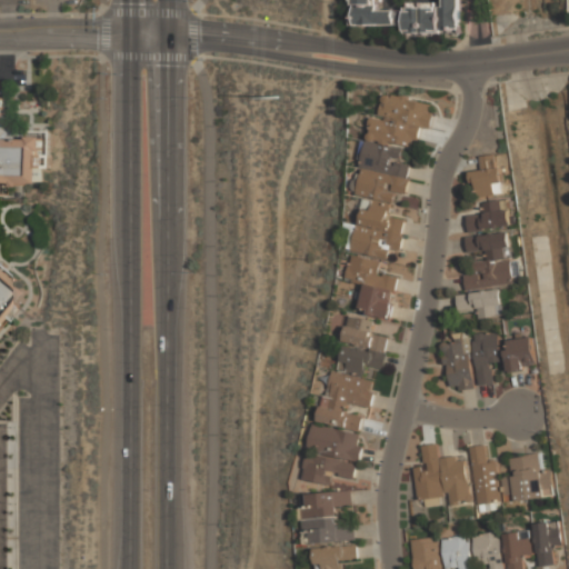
[(355,0),(355,25),(407,26),(407,32),(459,32),(460,8),(381,8),(381,0),(355,0)]
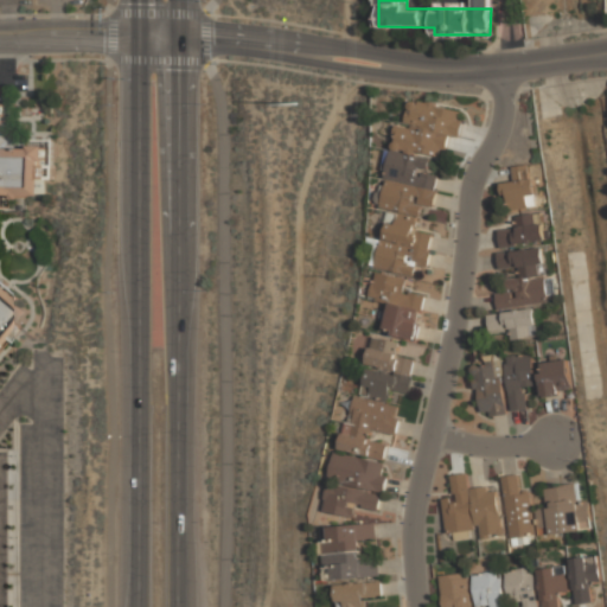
[(46,146),(5,145),(6,98),(0,98),(0,196),(46,197),(46,146)]
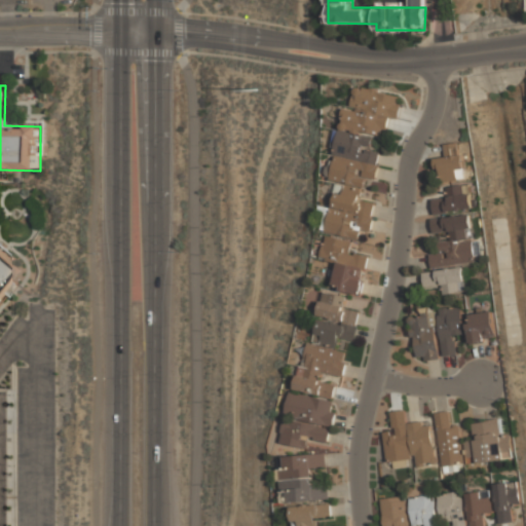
[(402,96),(354,86),(350,109),(343,108),(339,129),(383,138),(388,117),(397,119),(402,96)]
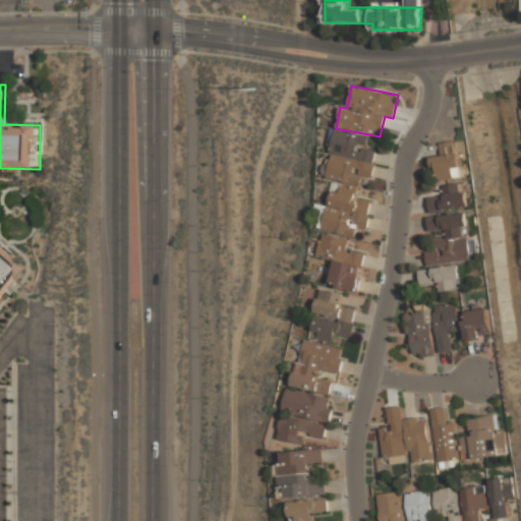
[(327,179),(360,185),(362,176),(371,178),(377,152),(358,149),(359,143),(367,146),(368,135),(334,129),(330,154),(332,154),(327,179)]
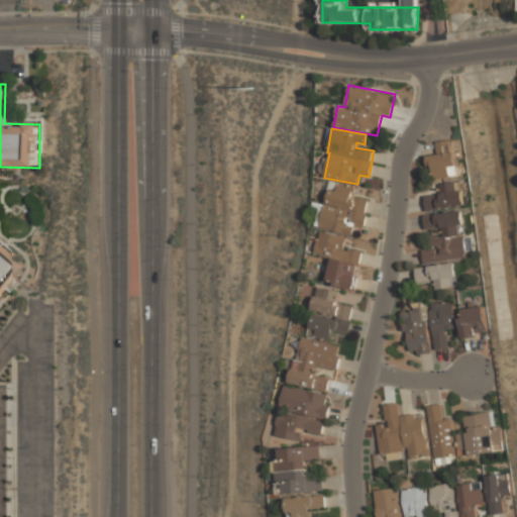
[(459,175),(453,138),(436,141),(438,152),(427,154),(431,179),(459,175)]
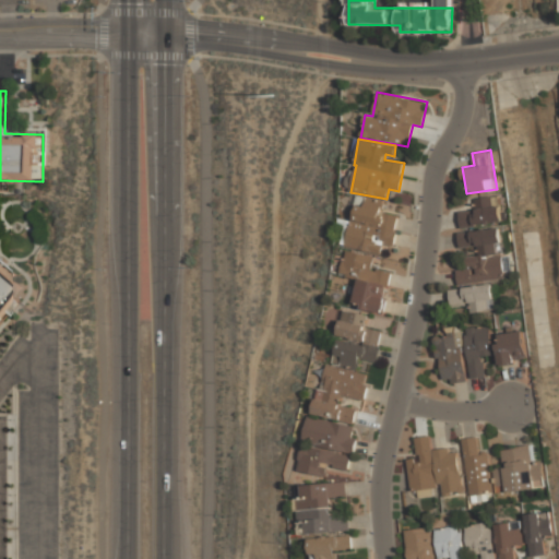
[(346,248),(381,254),(383,245),(393,246),(399,215),(381,212),(383,200),(356,194),(346,248)]
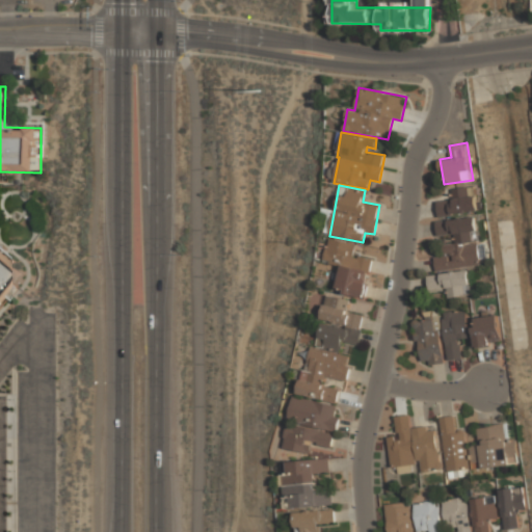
[(476,187),(450,187),(450,200),(437,200),(437,214),(476,214),(476,187)]
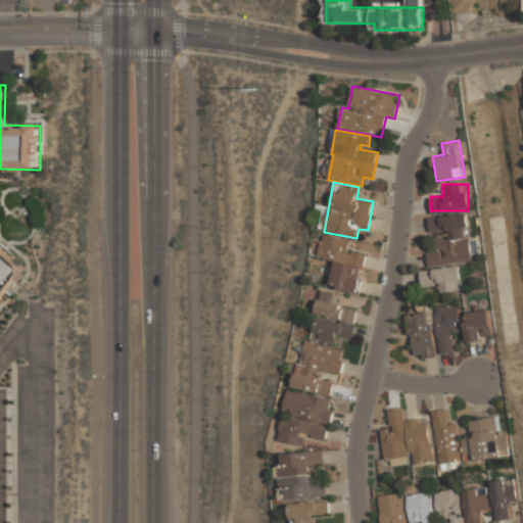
[(473,262),(470,214),(429,216),(430,235),(435,234),(436,250),(428,251),(429,264),(473,262)]
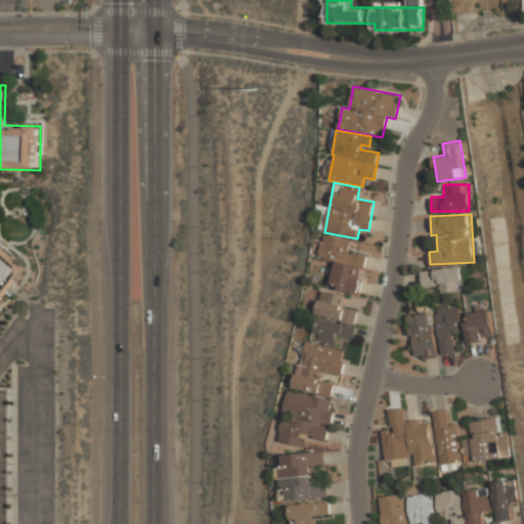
[(318,258),(336,261),(331,288),(360,293),(367,256),(348,252),(350,241),(322,235),(318,258)]
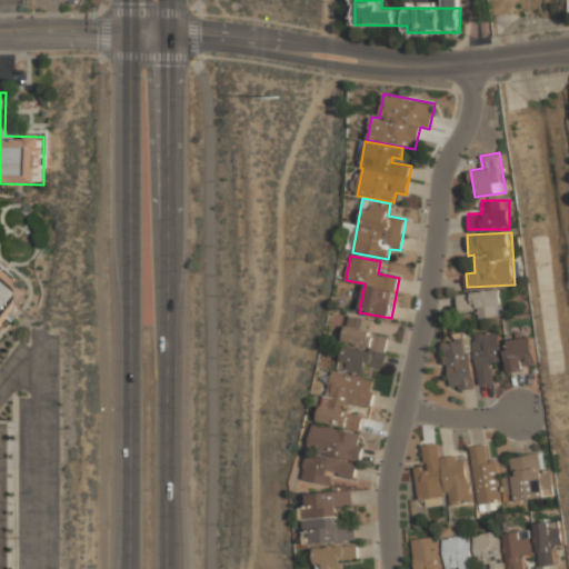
[(0,320),(25,288),(0,269),(0,320)]
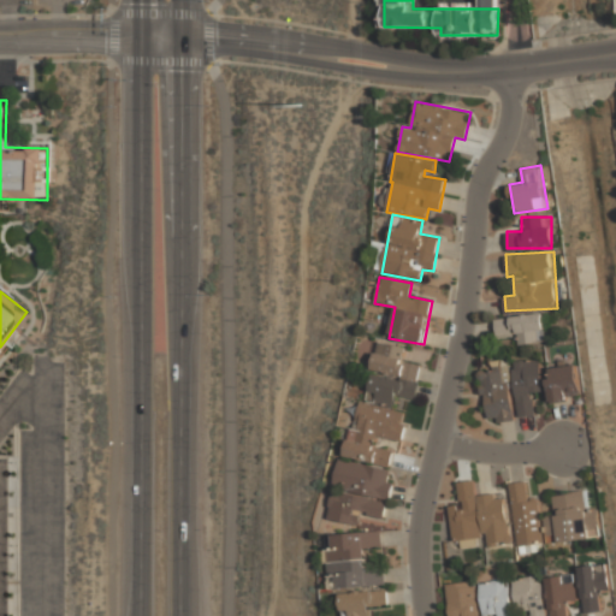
[(496,318),(497,335),(520,332),(521,342),(546,339),(544,313),(496,318)]
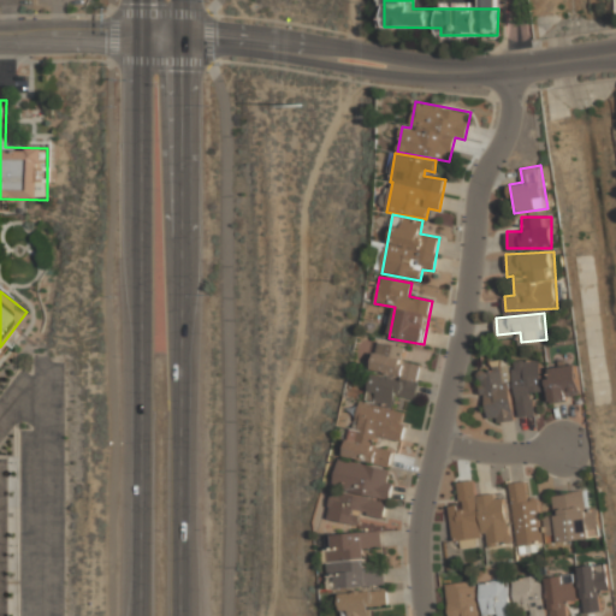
[(372,372),(418,380),(420,365),(401,361),(404,347),(377,342),(372,372)]
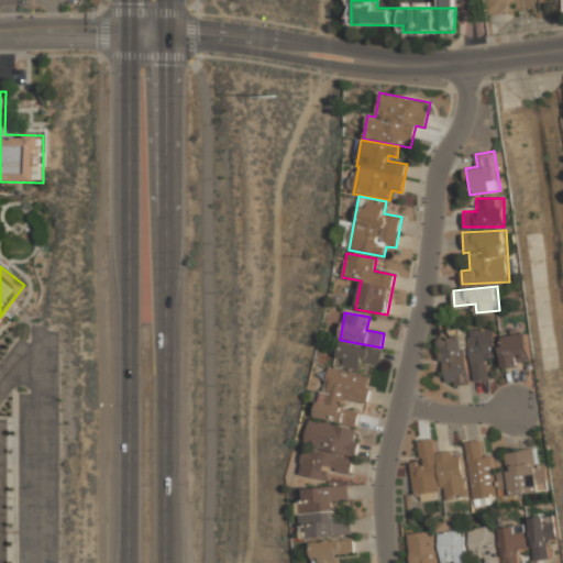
[(468,330),(475,381),(489,378),(486,359),(498,356),(494,326),(468,330)]
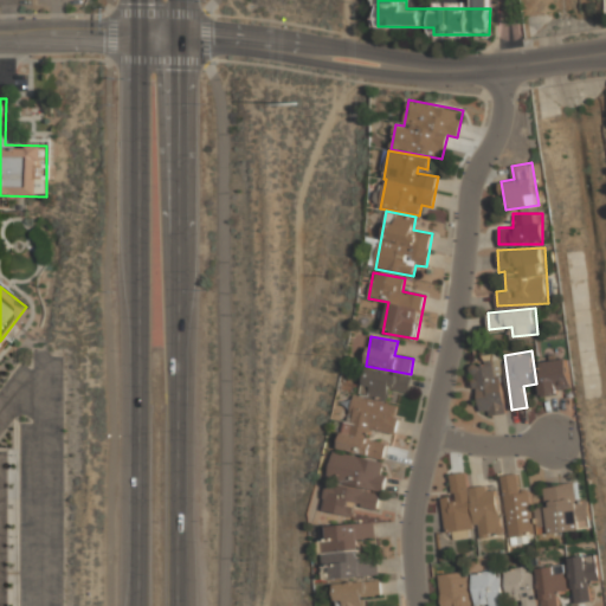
[(573,389),(568,356),(539,361),(545,394),(573,389)]
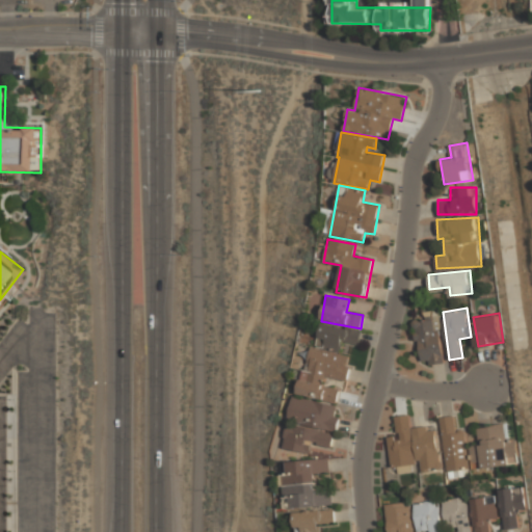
[(421,366),(444,363),(439,314),(416,316),(421,366)]
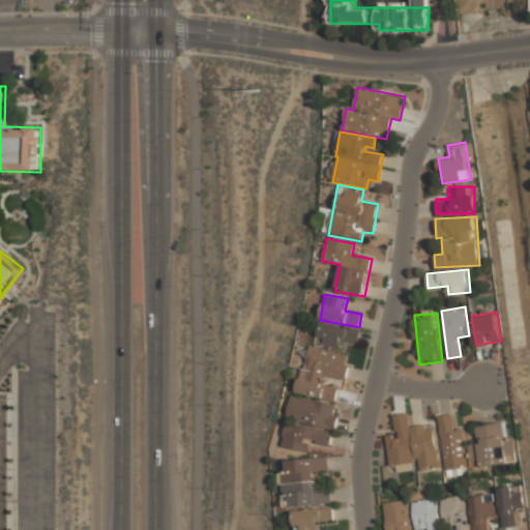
[(318,336),(325,339),(323,348),(339,351),(342,341),(357,345),(360,331),(321,321),(318,336)]
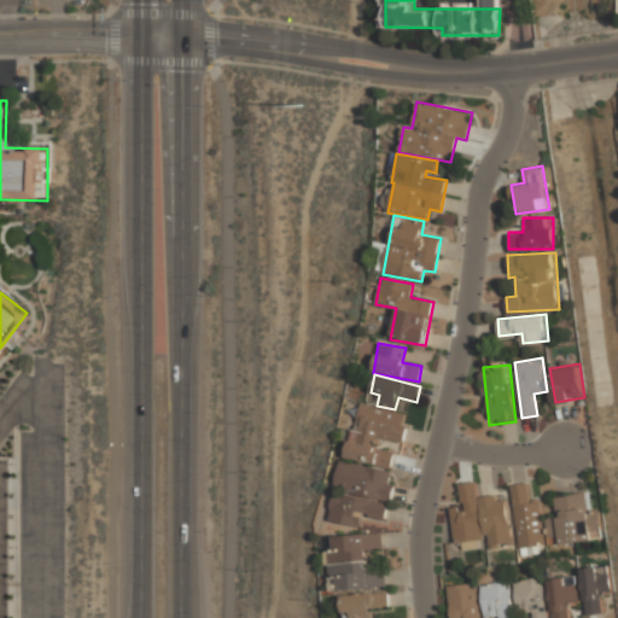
[(402,443),(408,413),(357,403),(348,459),(392,467),(395,452),(375,448),(378,438),(402,443)]
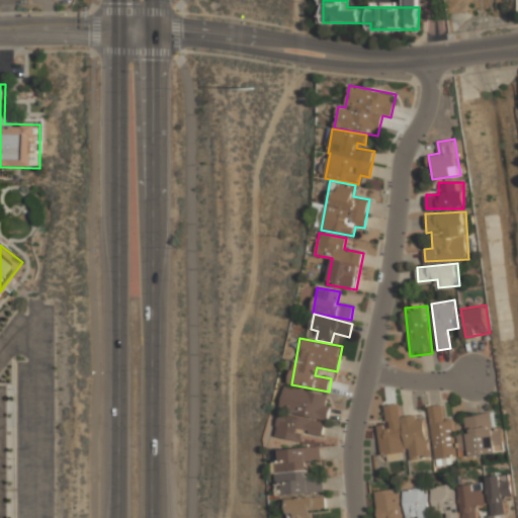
[(328,394),(284,387),(280,413),(328,419),(330,406),(327,405),(328,394)]
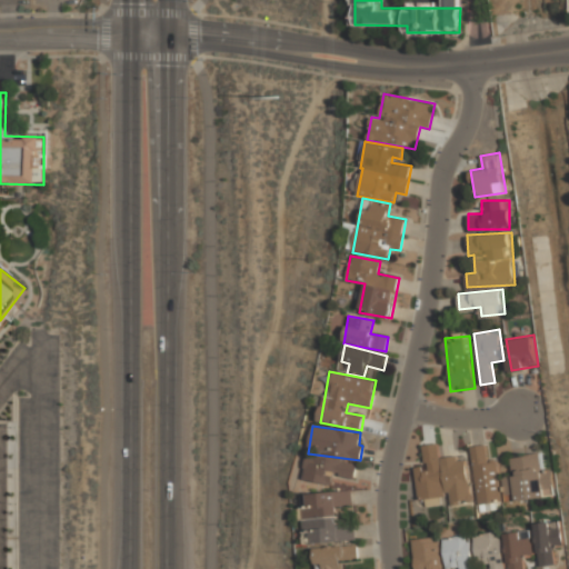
[(419,506),(448,501),(449,505),(472,501),(465,451),(441,456),(439,441),(422,443),(426,465),(413,467),(419,506)]
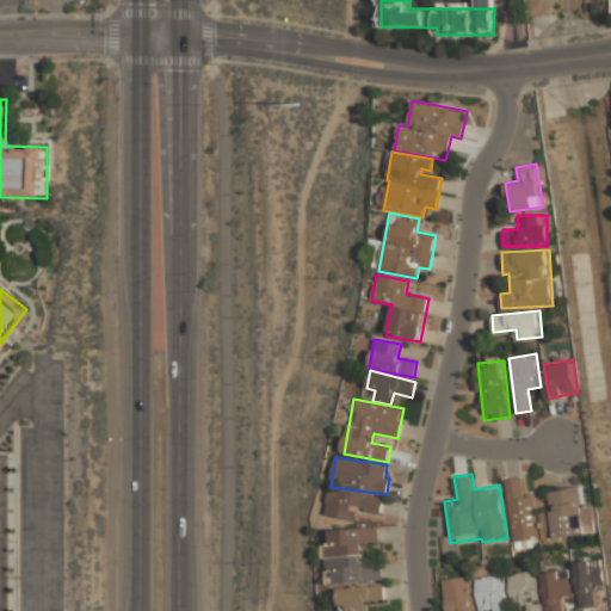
[(535,489),(525,491),(524,476),(506,479),(514,544),(541,542),(535,489)]
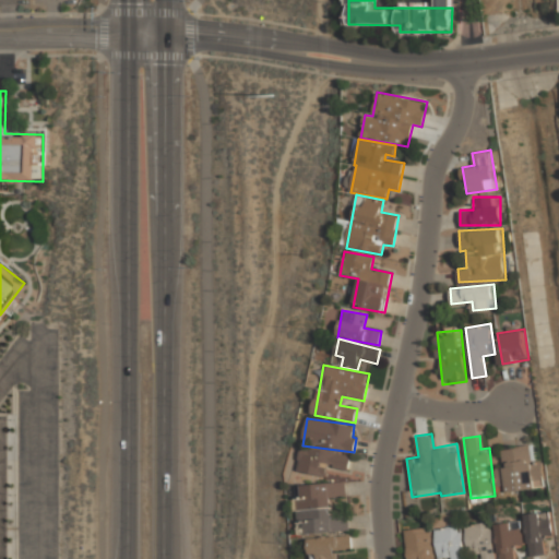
[(534,462),(532,444),(502,448),(504,466),(495,467),(498,492),(547,486),(545,461),(534,462)]
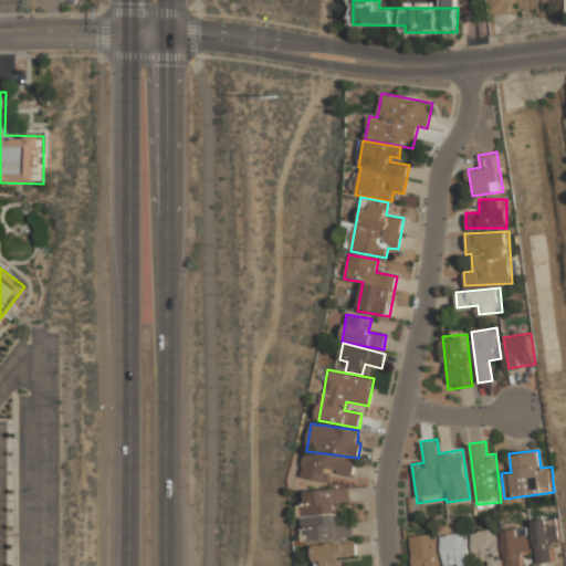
[(356,461),(305,452),(301,478),(331,482),(332,472),(353,477),(356,461)]
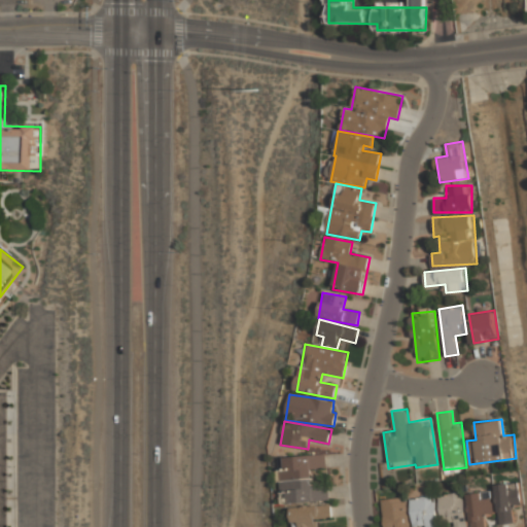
[(329,500),(328,487),(314,488),(312,468),(327,467),(326,455),(285,457),(286,469),(279,469),(282,503),(329,500)]
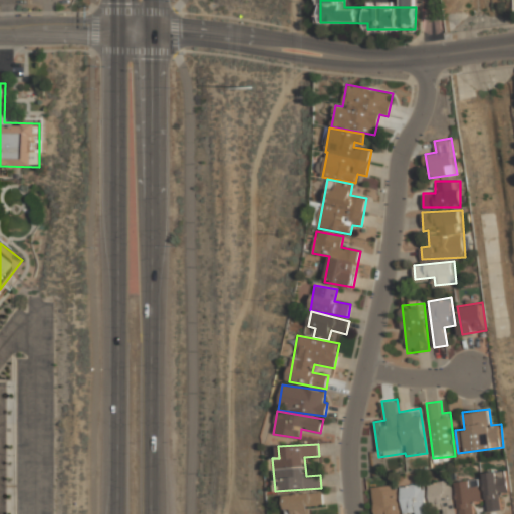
[(488,511),(502,509),(500,495),(509,494),(507,469),(484,471),(488,511)]
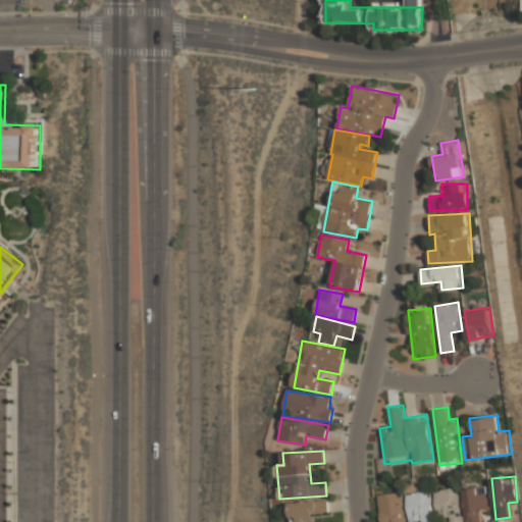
[(489,512),(487,485),(464,487),(466,521),(481,521),(481,512),(489,512)]
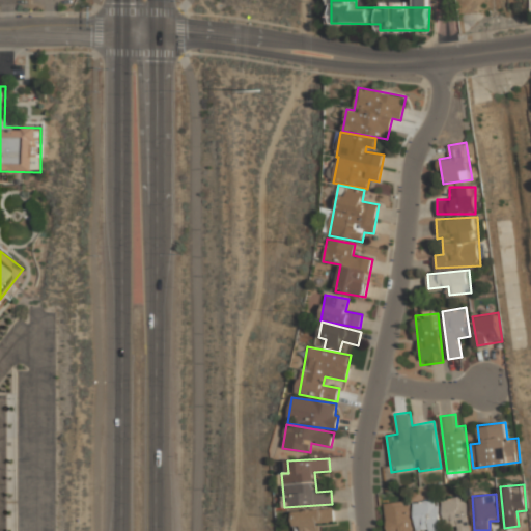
[(445,526),(456,525),(456,530),(470,530),(467,495),(442,497),(445,526)]
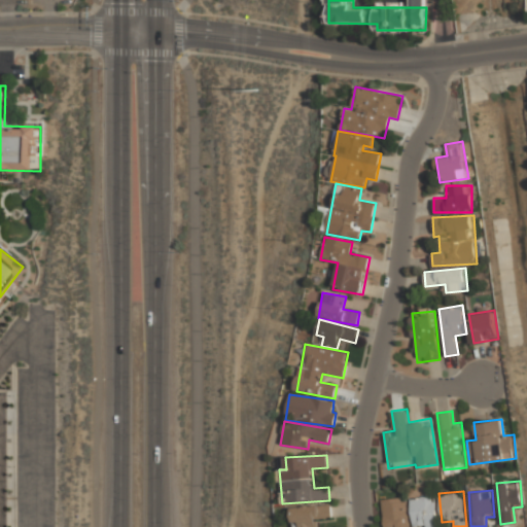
[(411,496),(413,526),(423,525),(423,526),(437,526),(435,494),(411,496)]
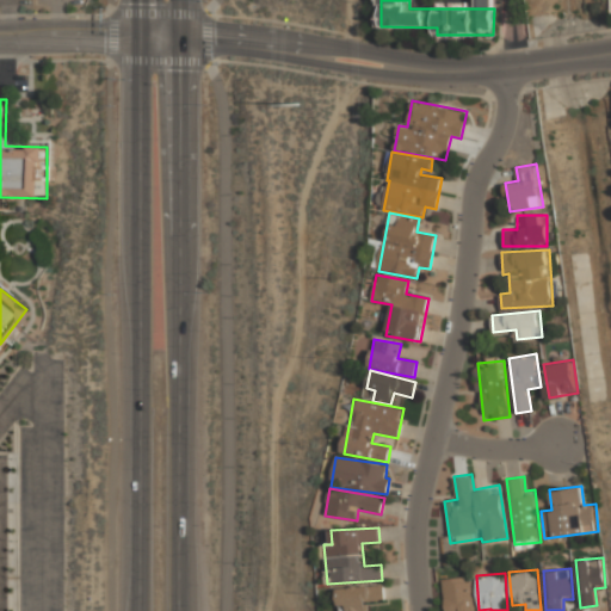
[(442,578),(445,610),(475,610),(470,574),(442,578)]
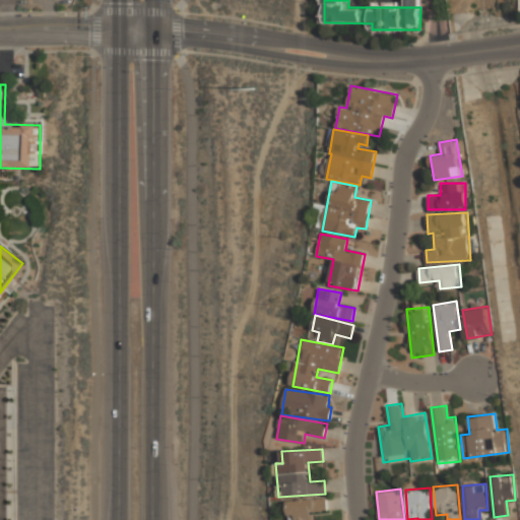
[(311,519),(312,512),(328,511),(327,498),(287,501),(288,515),(296,515),(295,519),(311,519)]
